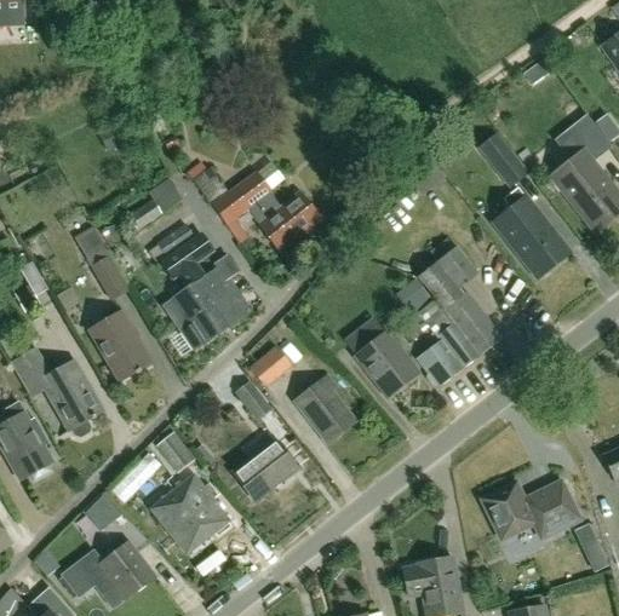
[(0,0),(0,23),(24,22),(22,0),(0,0)]
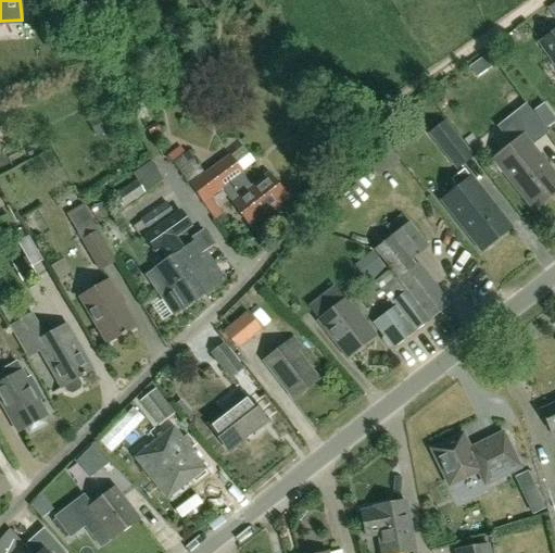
[(507,20),(518,36),(535,25),(526,9),(507,20)]
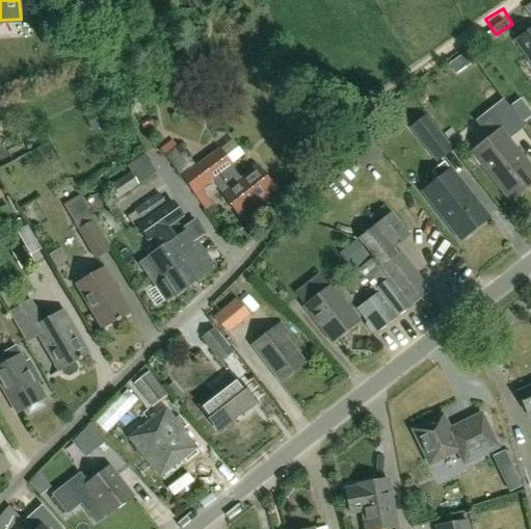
[(530,25),(514,37),(530,60),(530,25)]
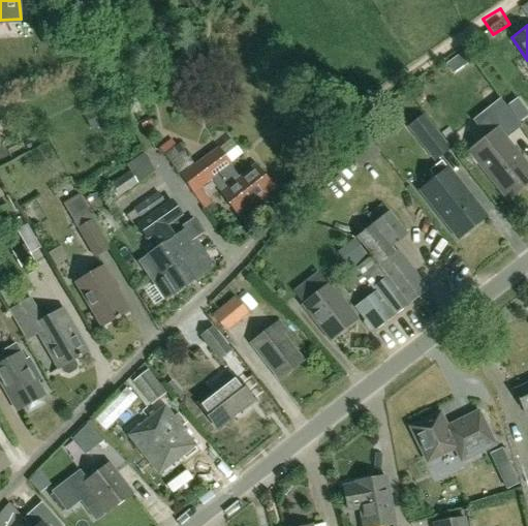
[(469,62),(462,52),(446,62),(454,72),(469,62)]
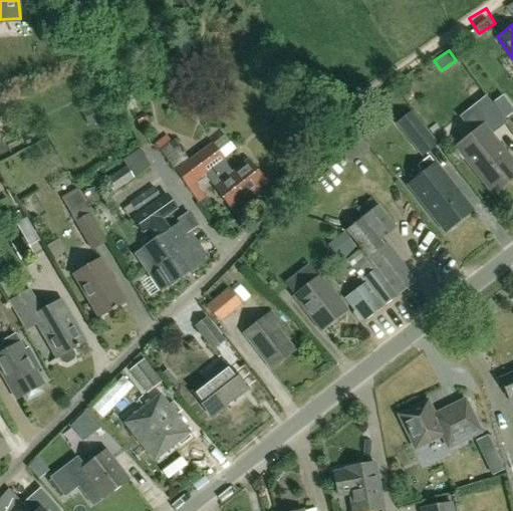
[(439,143),(414,108),(398,120),(424,155),(439,143)]
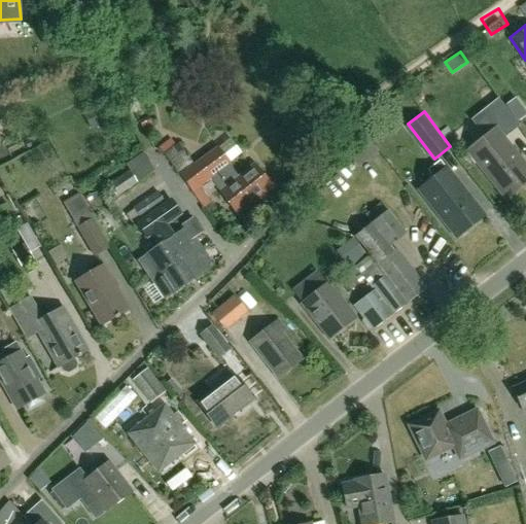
[(496,127),(468,148),(506,197),(525,180),(525,171),(507,148),(512,145),(496,127)]
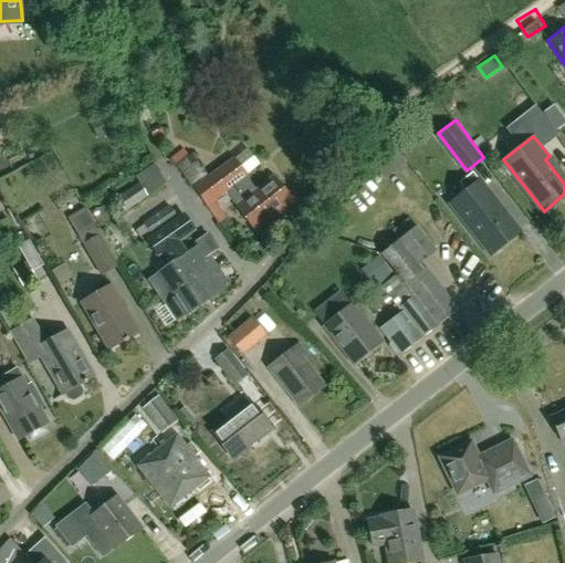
[(191,149),(176,162),(191,181),(207,169),(191,149)]
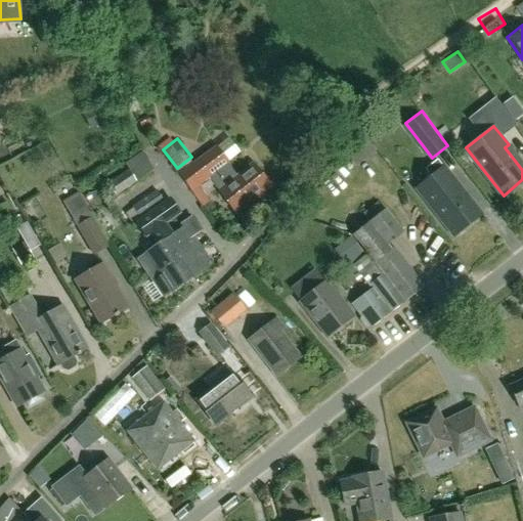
[(271,183),(254,162),(238,174),(228,162),(230,161),(216,142),(177,172),(203,205),(210,200),(204,189),(214,182),(236,211),(271,183)]
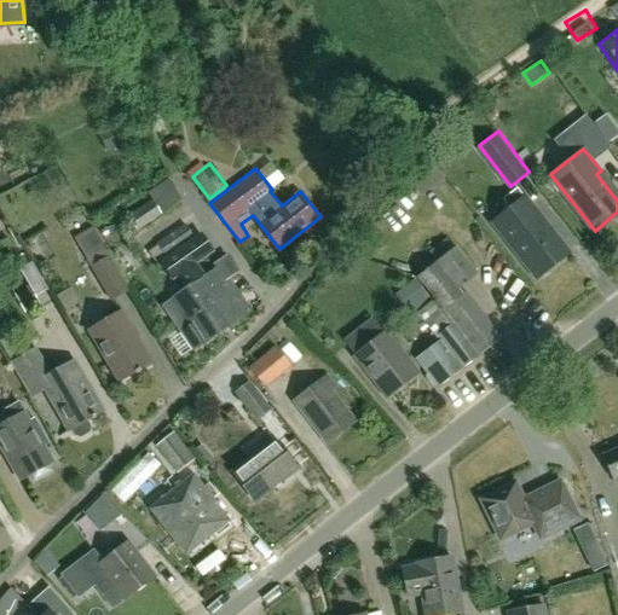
[(535,204),(525,193),(492,219),(537,276),(566,254),(530,208),(535,204)]
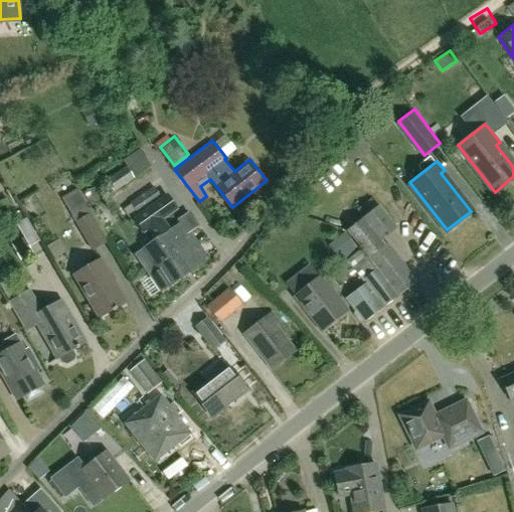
[(115,189),(134,176),(126,166),(108,179),(115,189)]
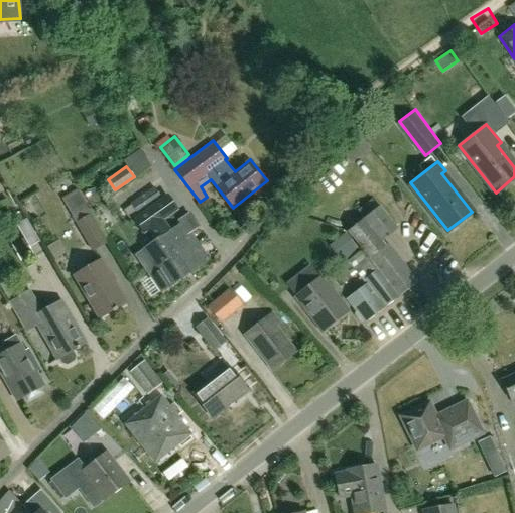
[(62,196),(92,249),(107,241),(78,187),(62,196)]
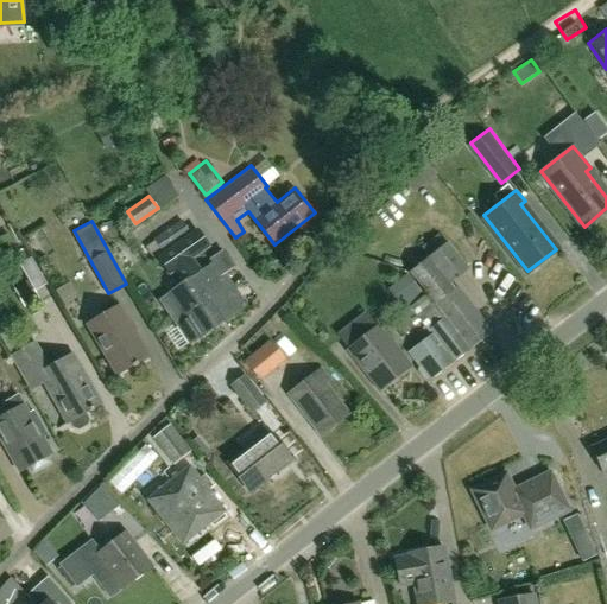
[(431,377),(493,330),(457,285),(455,287),(450,281),(469,267),(448,239),(447,240),(438,231),(421,245),(429,254),(409,269),(427,291),(424,293),(408,271),(387,286),(397,299),(402,297),(409,306),(411,304),(434,332),(410,350),(431,377)]
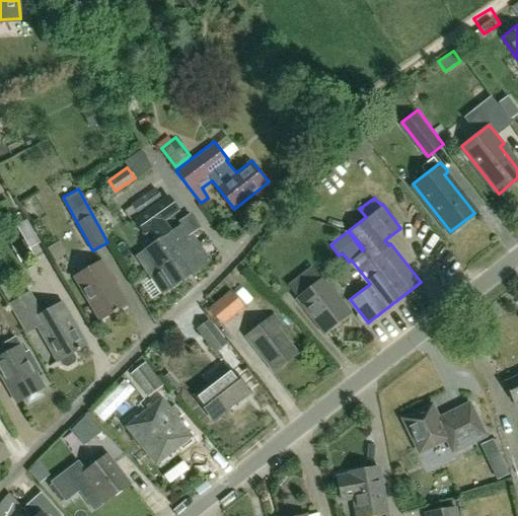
[(134,218),(140,214),(133,204),(125,209),(132,219),(134,218)]
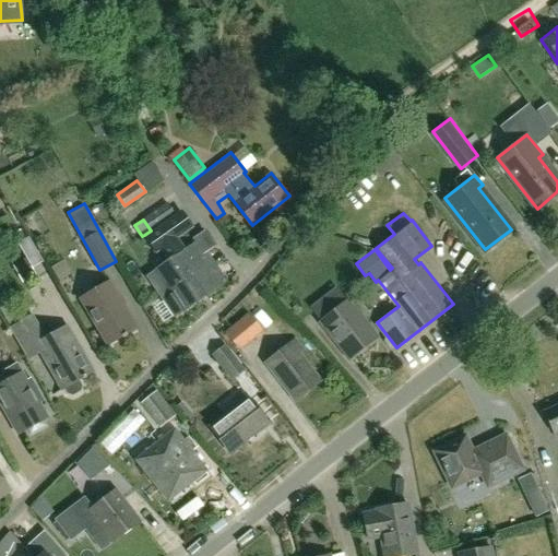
[(151,231),(144,235),(155,251),(159,247),(168,260),(146,274),(174,314),(224,280),(205,251),(215,244),(205,228),(193,236),(196,240),(185,248),(166,220),(151,231)]
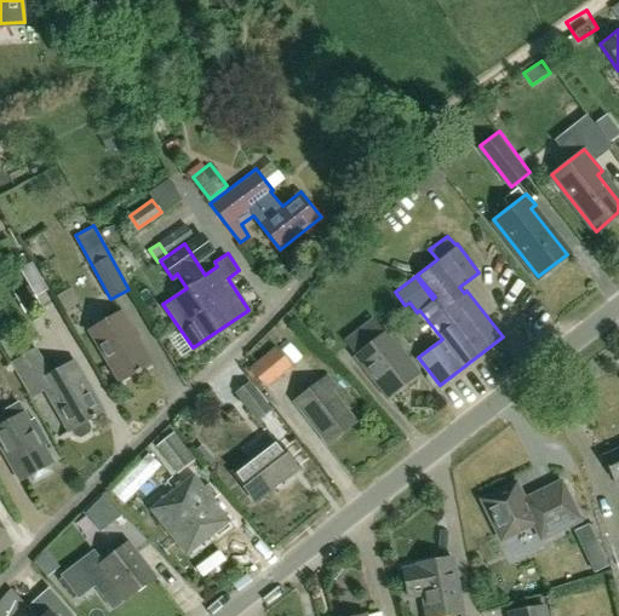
[(284,289),(280,274),(263,277),(268,294),(284,289)]
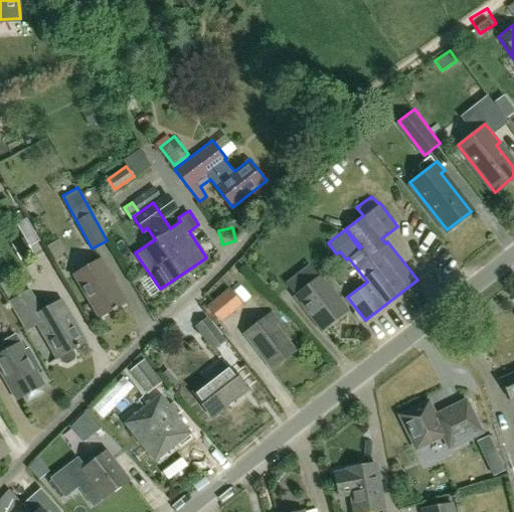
[(32,250),(29,245),(24,237),(13,243),(21,257),(32,250)]
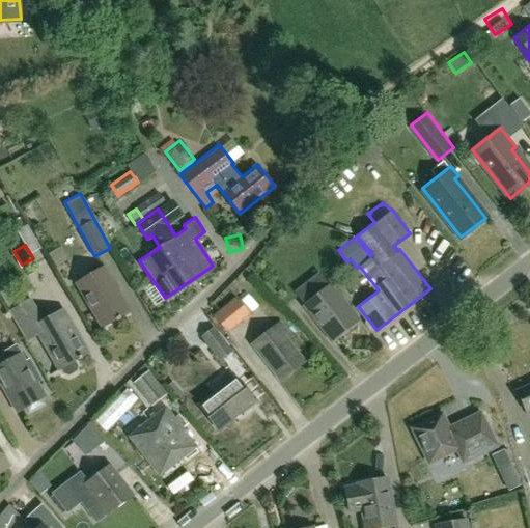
[(105,265),(77,281),(103,325),(131,309),(105,265)]
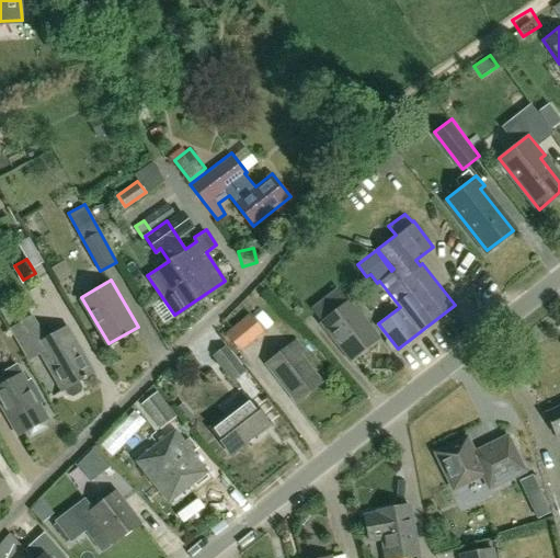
[(384,299),(373,286),(363,294),(374,307),(384,299)]
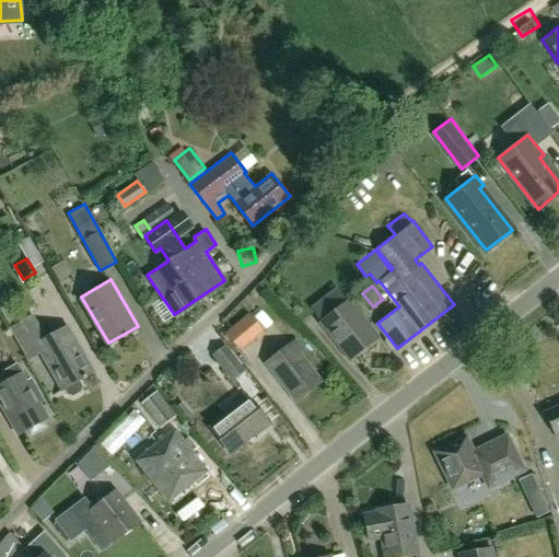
[(260,294),(251,302),(263,317),(272,310),(260,294)]
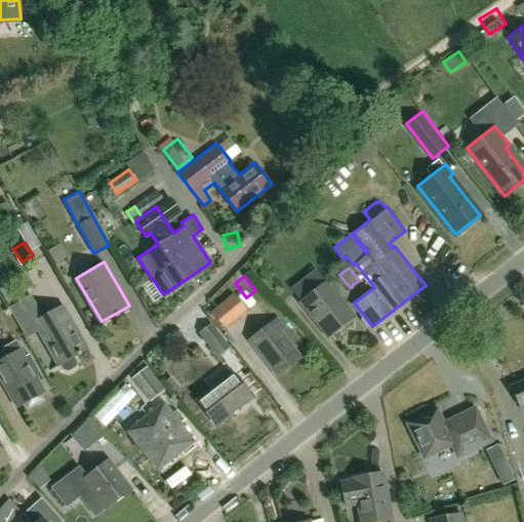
[(354,315),(327,280),(300,302),(328,335),(354,315)]
